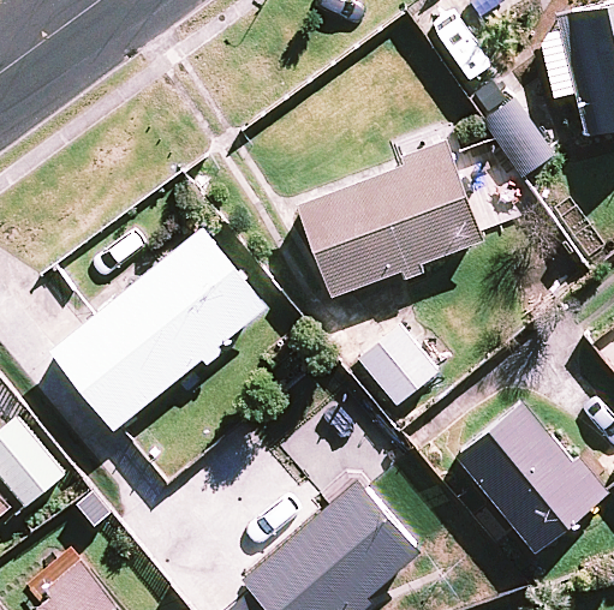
[(613,4),(556,17),(584,137),(613,130),(613,4)]
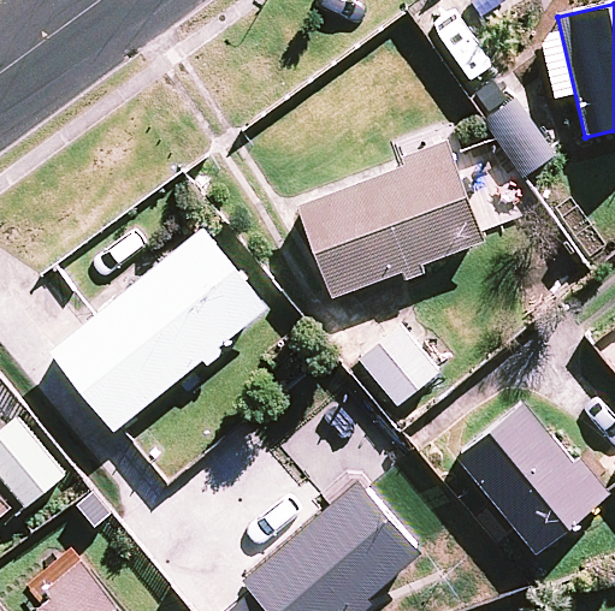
[(496,142),(520,178),(553,156),(519,108),(488,130),(496,142)]
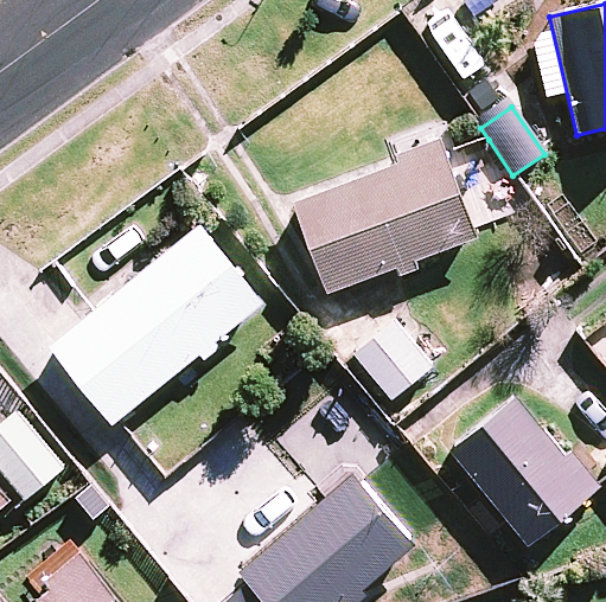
[(474,238),(437,141),(395,157),(399,166),(293,206),(327,294),(395,268),(399,279),(420,270),(416,260),(474,238)]
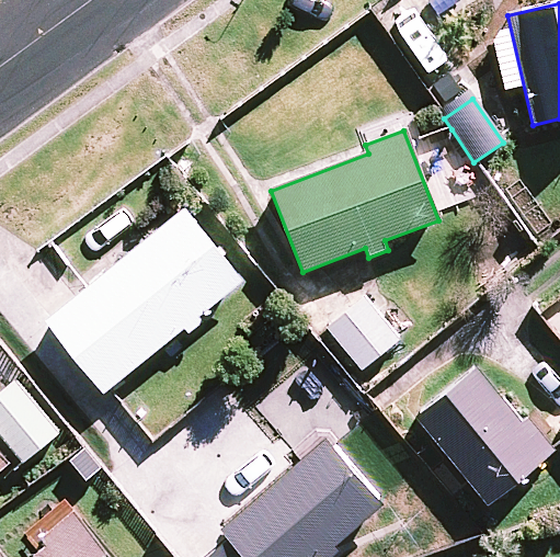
[(241,281),(183,208),(45,320),(104,393),(241,281)]
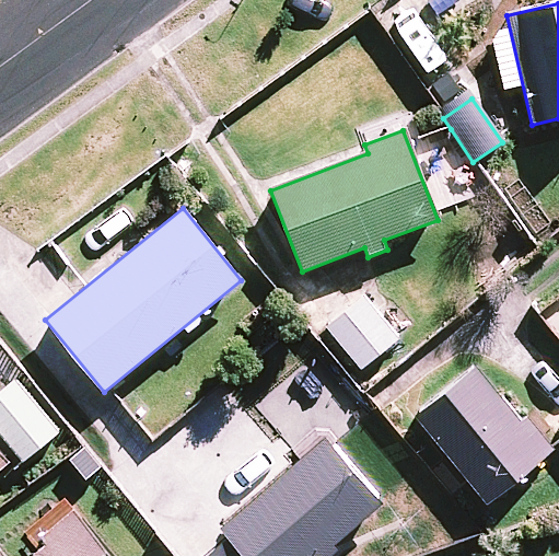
[(400,336),(368,297),(328,329),(361,370),(400,336)]
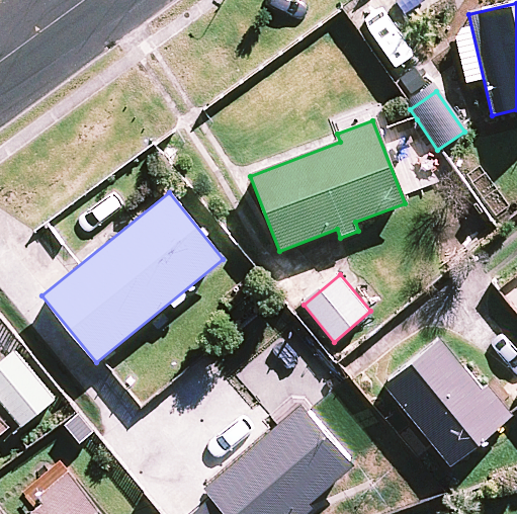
[(505,420),(439,341),(384,387),(450,465),(505,420)]
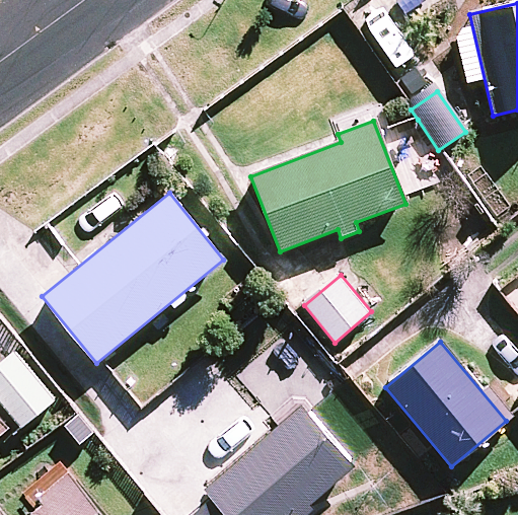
[(53,402),(12,354),(0,363),(0,401),(22,428),(53,402)]
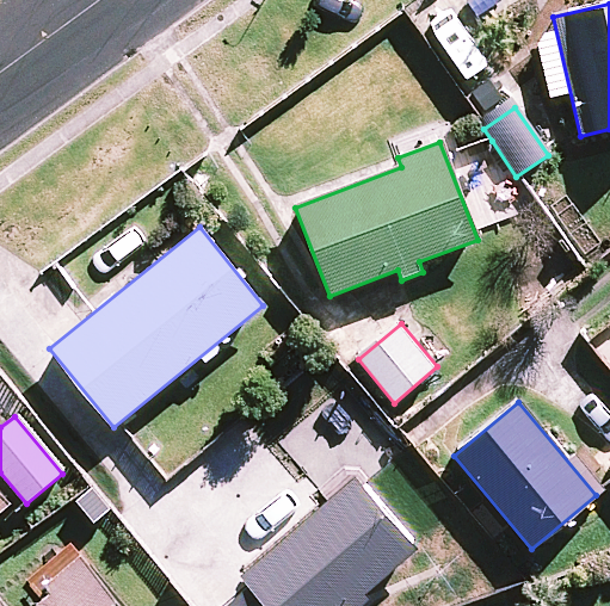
[(350,605),(417,550),(356,480),(239,577),(247,588),(262,605),(350,605)]
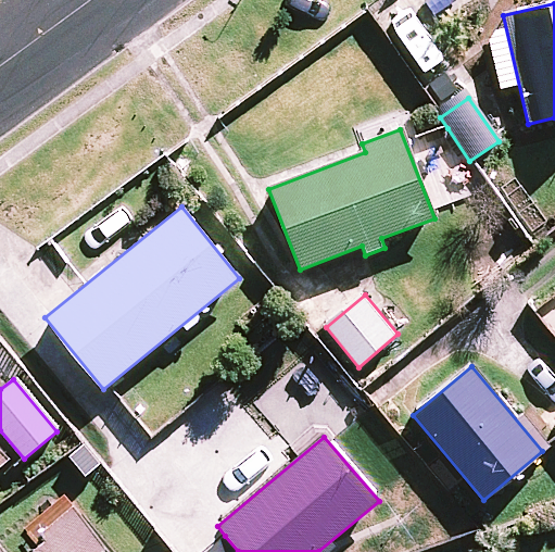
[(111,551),(76,513),(32,551),(111,551)]
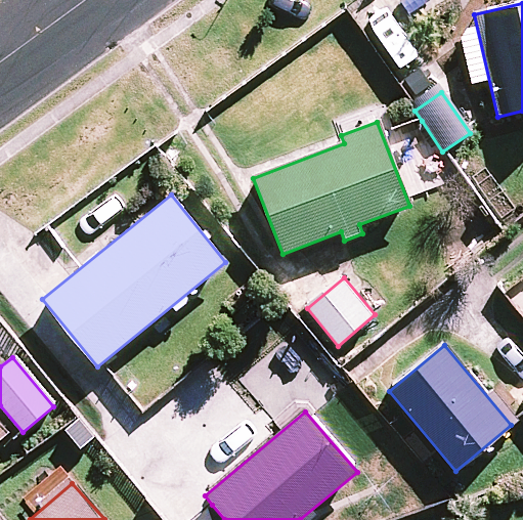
[(224,519),(212,505),(193,519),(224,519)]
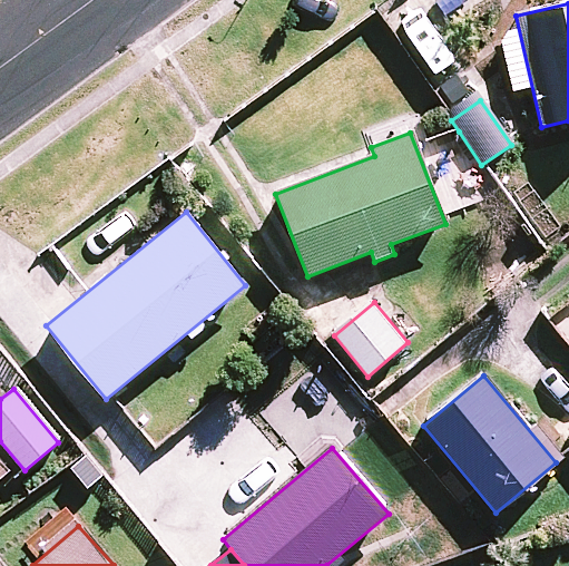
All buildings are outlined.
